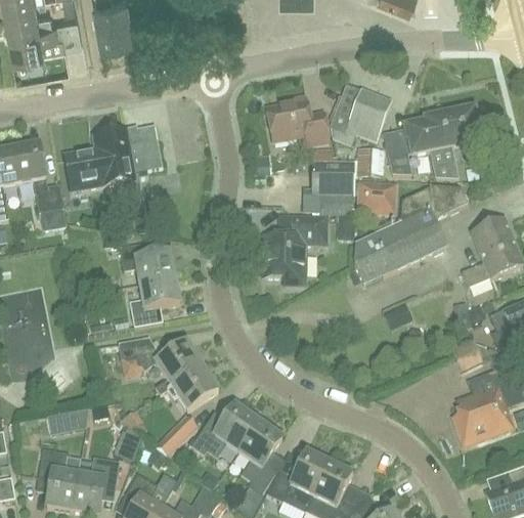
[(51,23),(51,22),(50,13),(37,15),(34,0),(29,0),(2,5),(6,31),(51,23)]
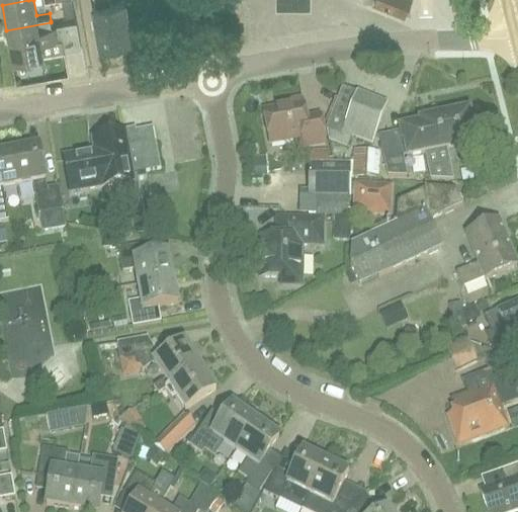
[(62,0),(65,13),(75,11),(72,0),(62,0)]
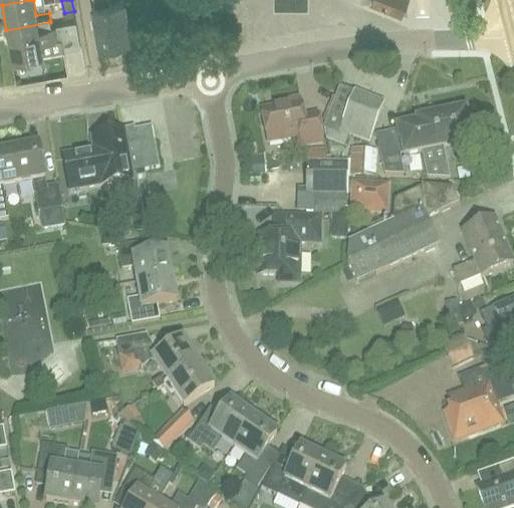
[(94,0),(94,2),(91,2),(98,40),(130,34),(123,0),(94,0)]
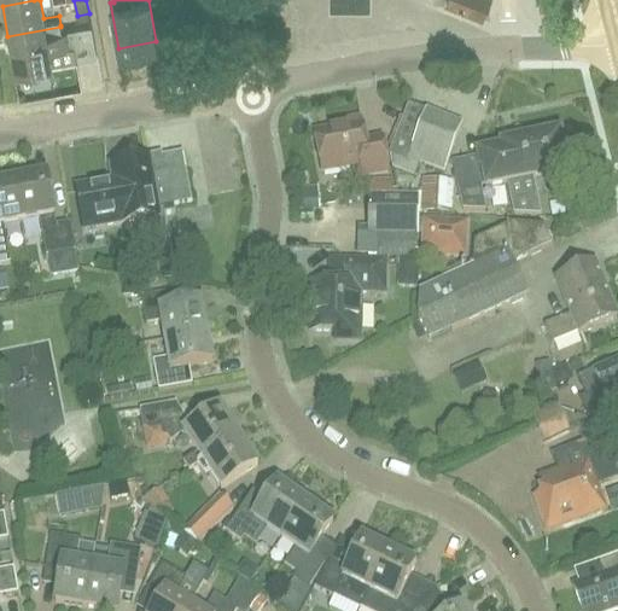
[(454,0),(482,11),(485,0),(454,0)]
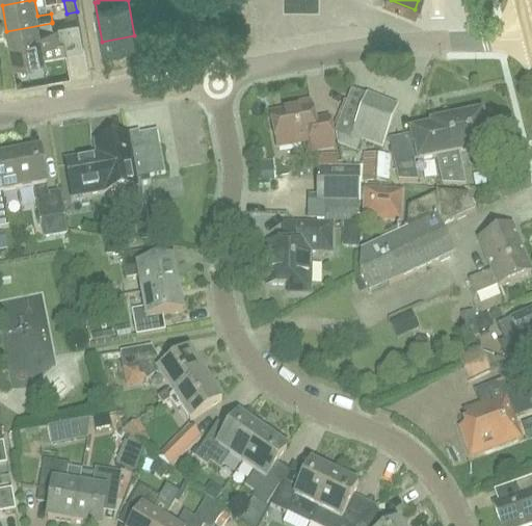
[(52,23),(6,31),(11,58),(44,52),(42,40),(62,35),(65,48),(83,45),(78,18),(52,22),(52,23)]
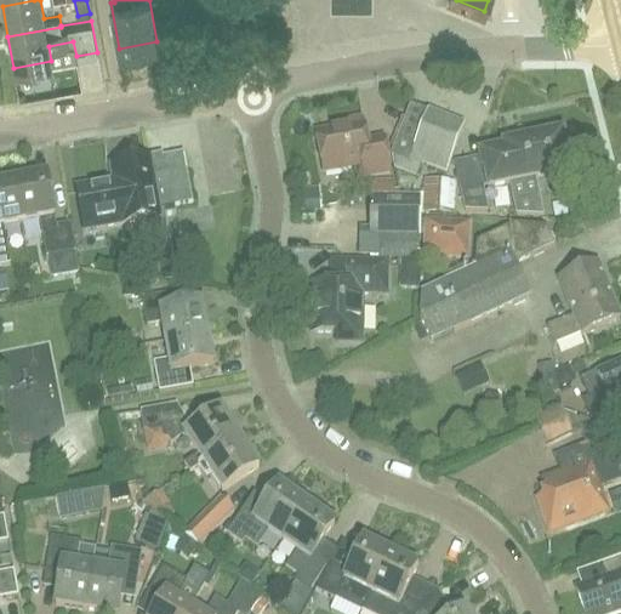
[(448,165),(465,121),(412,101),(393,149),(396,163),(416,170),(422,157),(448,165)]
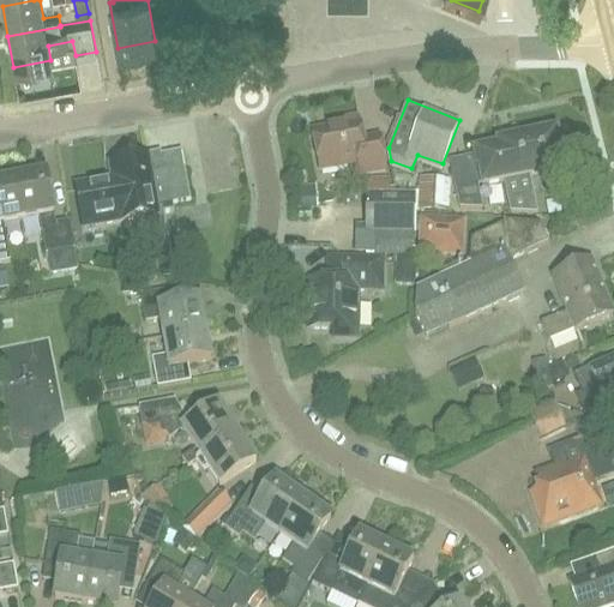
[(356,118),(355,110),(332,114),(333,122),(312,126),(319,163),(356,157),(359,168),(385,164),(378,131),(362,134),(359,118),(356,118)]
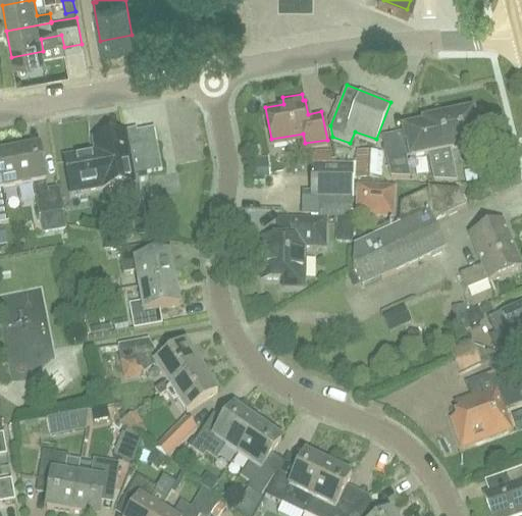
[(478,139),(472,108),(424,117),(424,121),(406,125),(406,126),(382,132),(389,171),(410,172),(406,153),(429,149),(434,175),(457,176),(450,145),(478,139)]
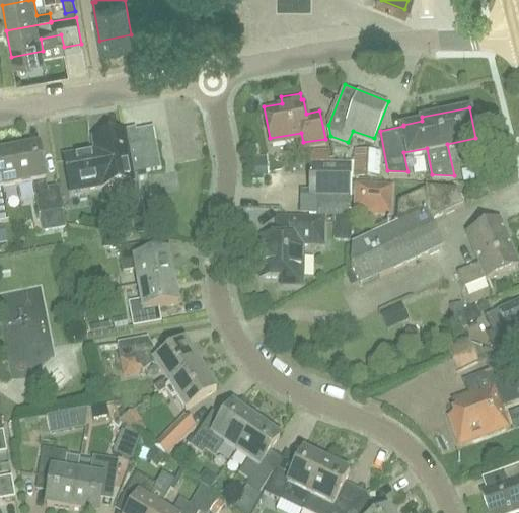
[(153,123),(123,129),(132,176),(147,173),(146,168),(146,167),(160,165),(153,123)]
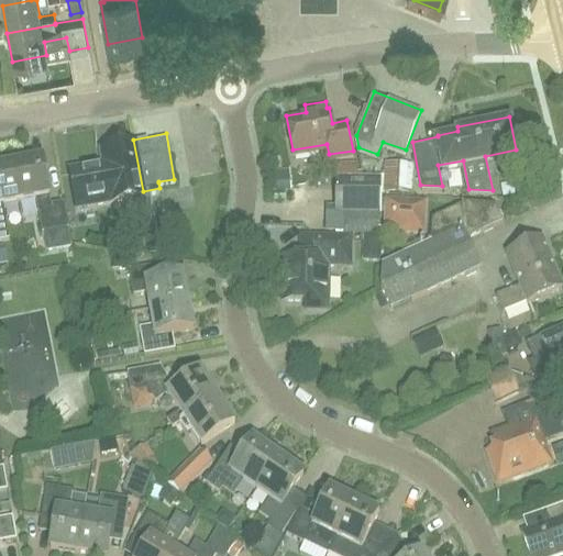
[(103,160),(69,166),(76,203),(143,191),(133,140),(128,141),(128,140),(101,144),(101,145),(103,160)]
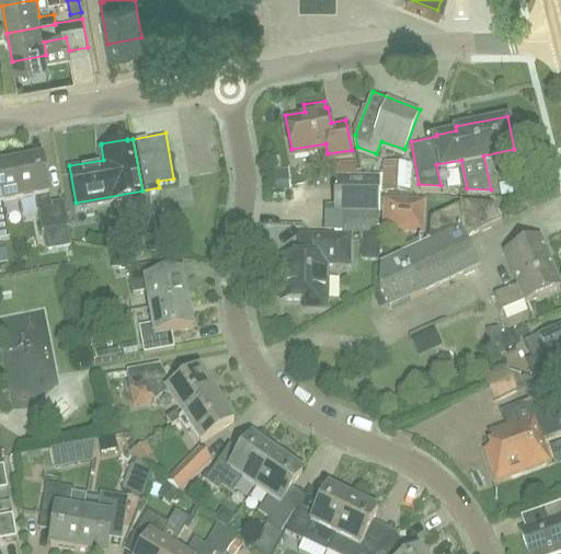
[(42,153),(12,159),(19,195),(35,193),(42,227),(43,227),(67,222),(68,222),(64,196),(50,198),(42,153)]
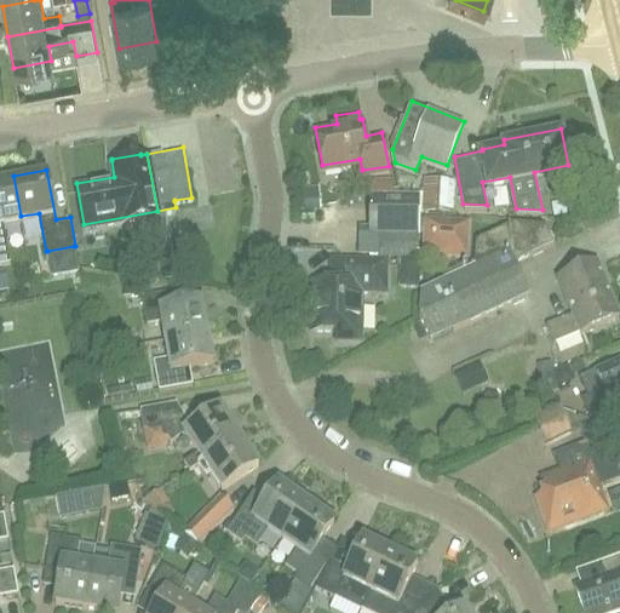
[(420,208),(453,210),(455,176),(422,175),(420,208)]
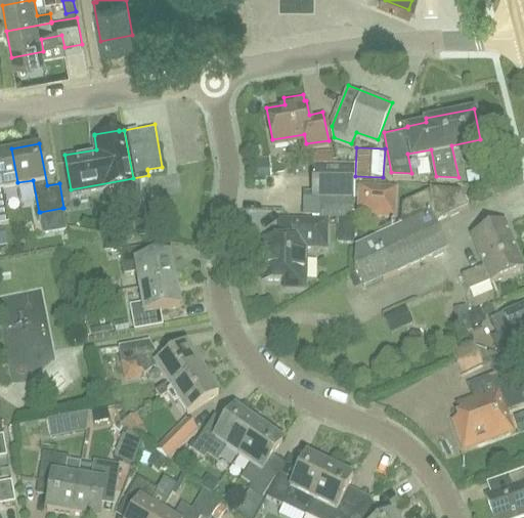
[(0,219),(8,218),(2,185),(17,182),(11,148),(0,149),(0,219)]
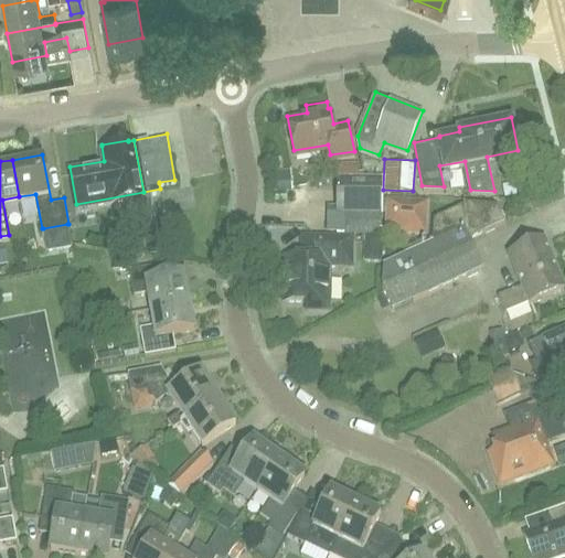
[(341,174),(358,174),(358,161),(341,160),(341,174)]
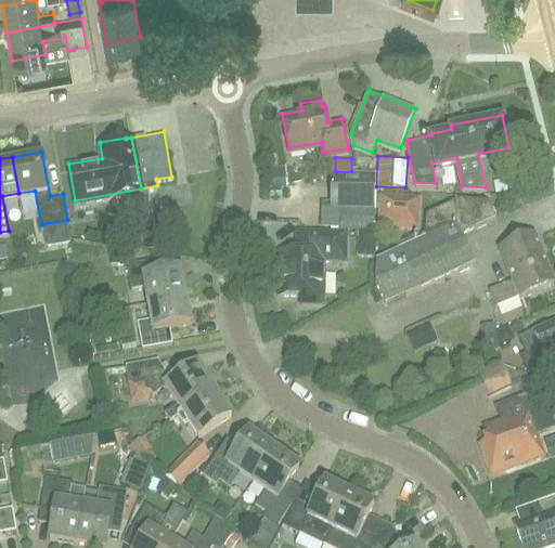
[(285,161),(267,164),(268,183),(286,182),(285,161)]
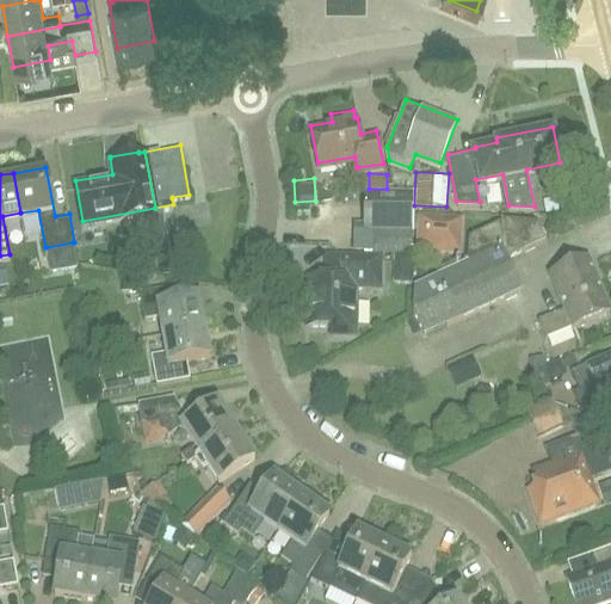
[(387,189),(369,189),(364,189),(363,227),(411,227),(412,189),(387,189)]
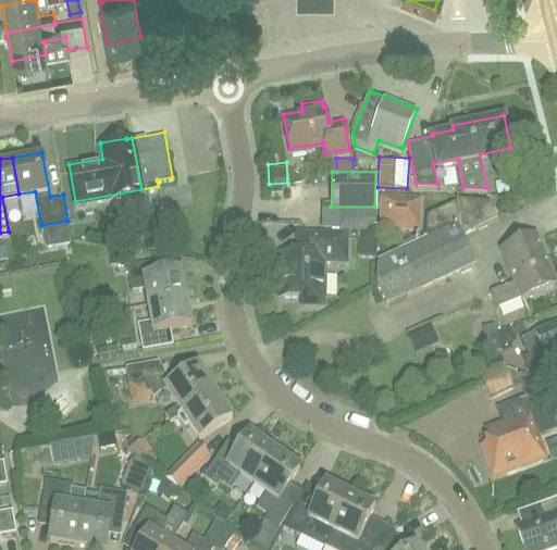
[(417,225),(419,196),(383,194),(381,222),(417,225)]
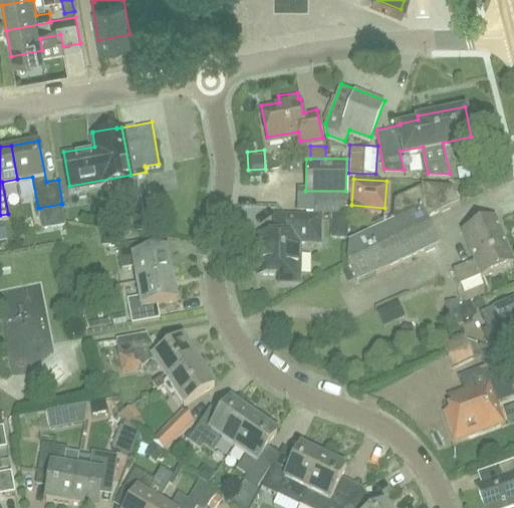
[(356,277),(438,240),(426,213),(460,198),(452,182),(427,180),(393,196),(393,217),(349,237),(347,257),(356,277)]
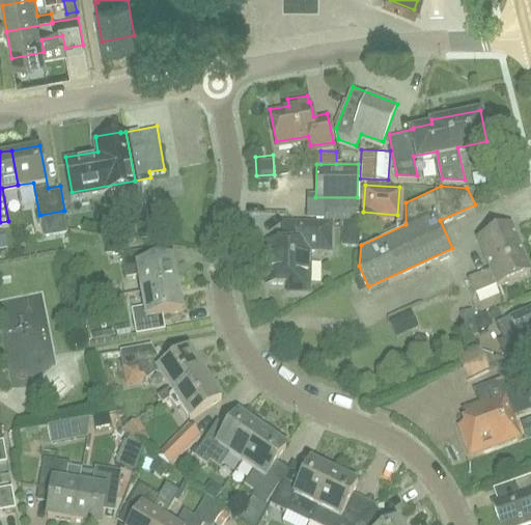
[(151,231),(143,189),(122,192),(129,230),(141,231),(141,233),(151,231)]
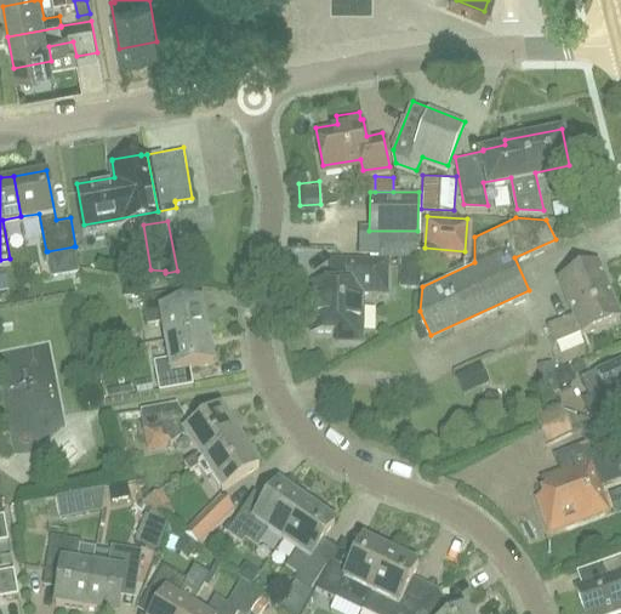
[(417,231),(379,231),(379,251),(379,253),(417,254),(417,231)]
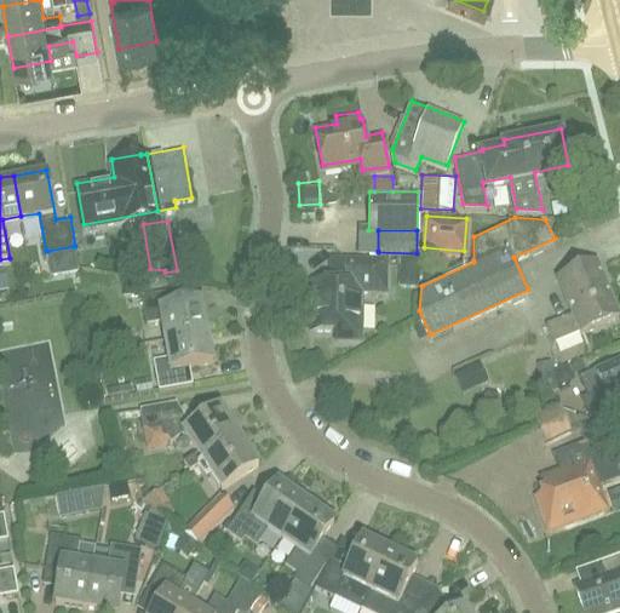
[(315,280),(314,325),(338,325),(338,334),(360,336),(361,286),(385,287),(385,280),(385,263),(385,259),(331,257),(329,280),(315,280)]
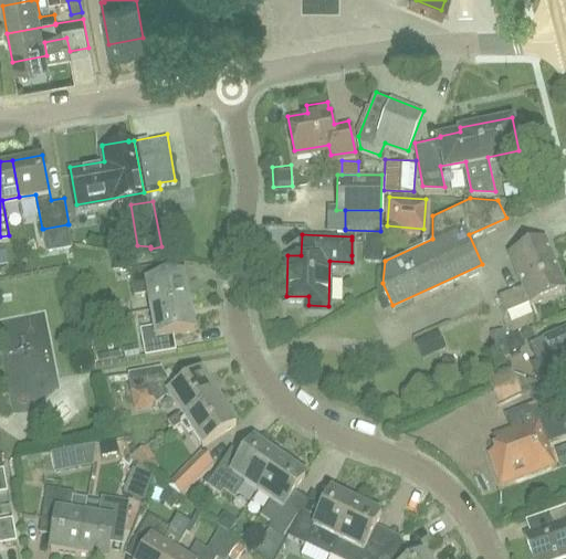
[(544,239),(543,236),(510,251),(522,282),(498,292),(505,309),(530,298),(530,299),(564,285),(551,255),(554,253),(547,238),(544,239)]
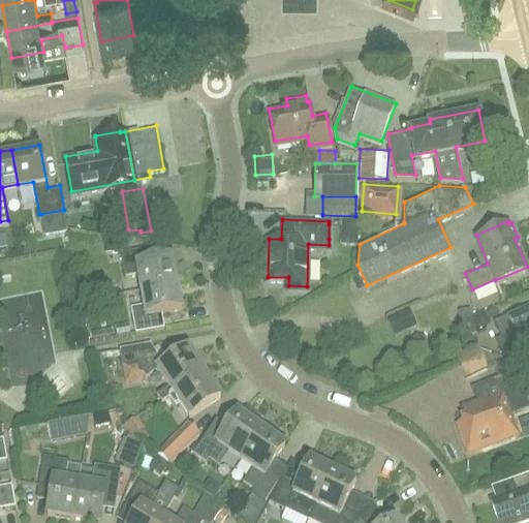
[(141,285),(177,279),(172,252),(153,256),(151,243),(121,249),(125,273),(137,271),(141,285)]
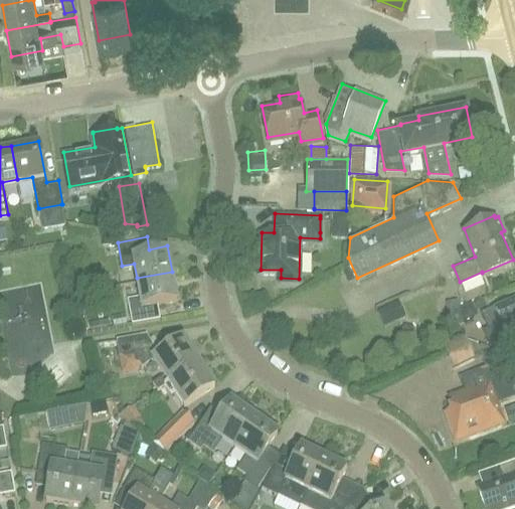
[(172,272),(137,278),(139,293),(127,295),(132,320),(160,315),(157,301),(177,297),(172,272)]
